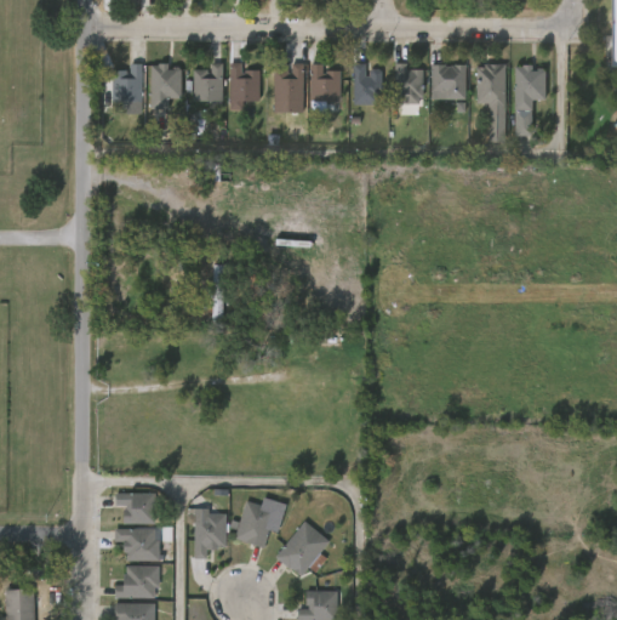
[(241,64),(241,74),(245,74),(245,70),(260,70),(260,101),(244,101),(244,111),(229,111),(229,62),(241,62),(241,64)]
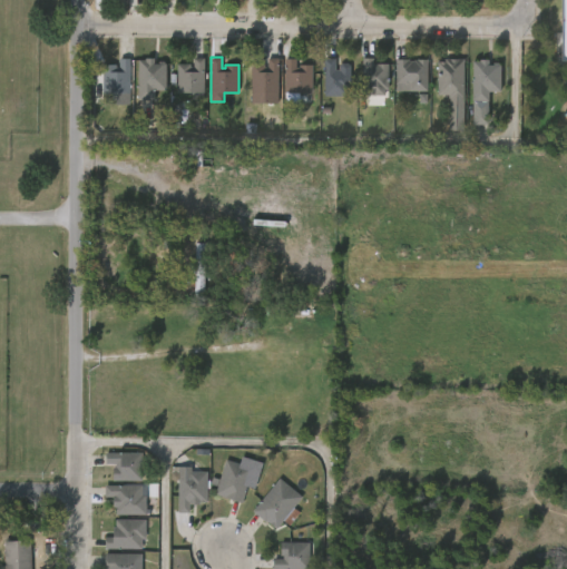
[(157,64),(159,61),(163,61),(166,65),(165,90),(154,90),(154,100),(137,100),(137,59),(154,58),(153,64),(157,64)]
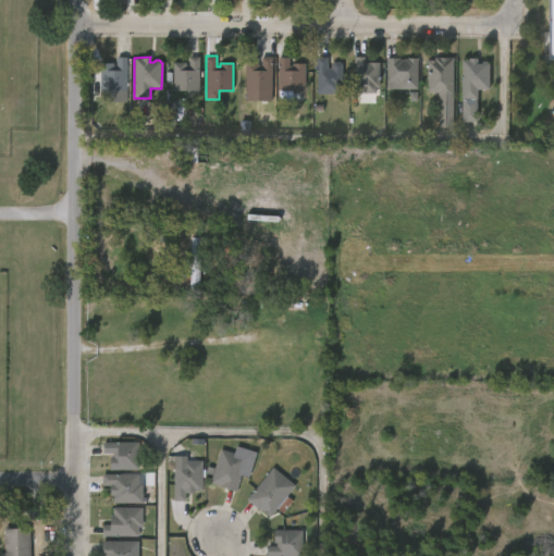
[(200,59),(199,90),(173,89),(173,63),(186,63),(186,65),(189,65),(189,57),(200,58),(200,59)]
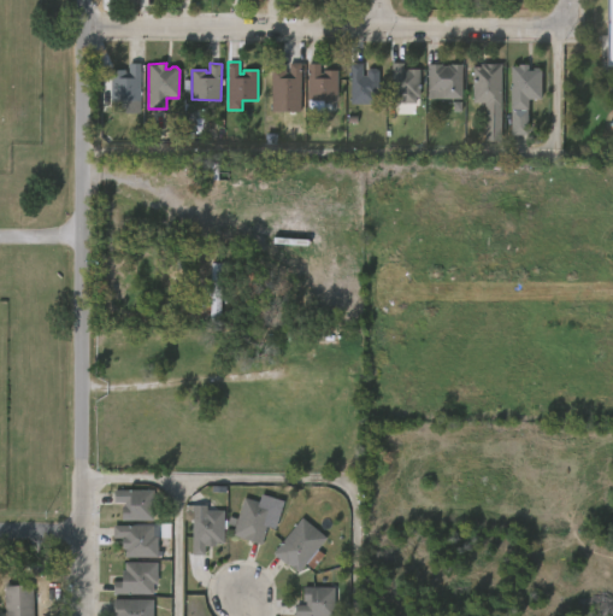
[(364,66),(364,76),(366,76),(366,71),(370,69),(377,69),(379,72),(379,97),(376,97),(376,106),(352,105),(352,64),(364,63),(364,66)]
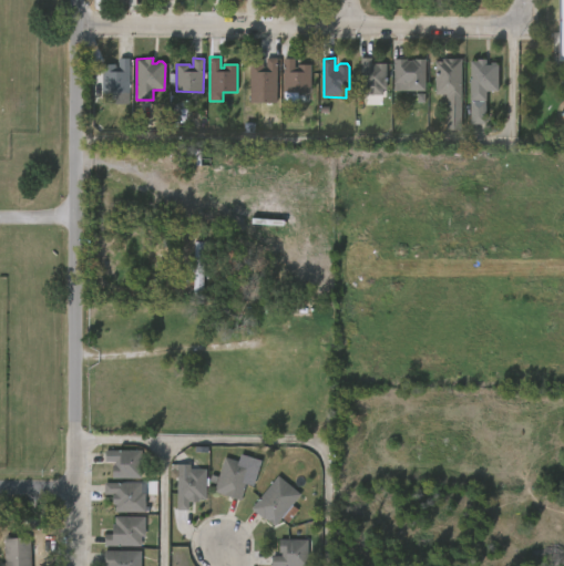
[(372,58),(372,64),(388,64),(387,95),(361,95),(361,58),(372,58)]
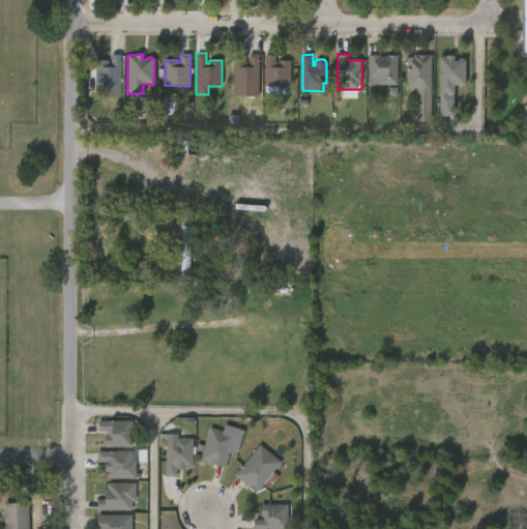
[(121,57),(120,86),(95,85),(96,60),(108,60),(108,62),(111,62),(111,55),(121,55),(121,57)]
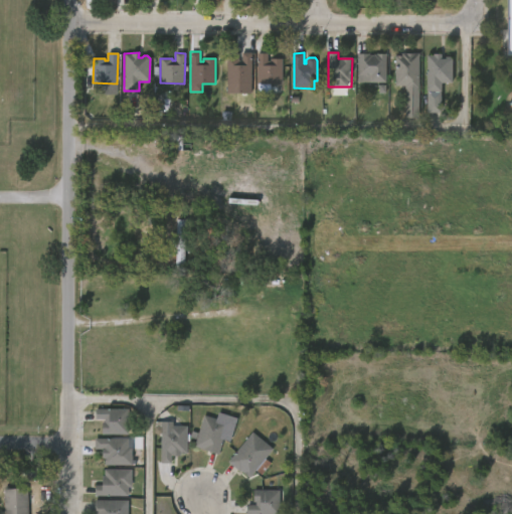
[(253,54),(252,95),(229,94),(229,59),(241,59),(241,61),(244,61),(244,53),(253,54)]
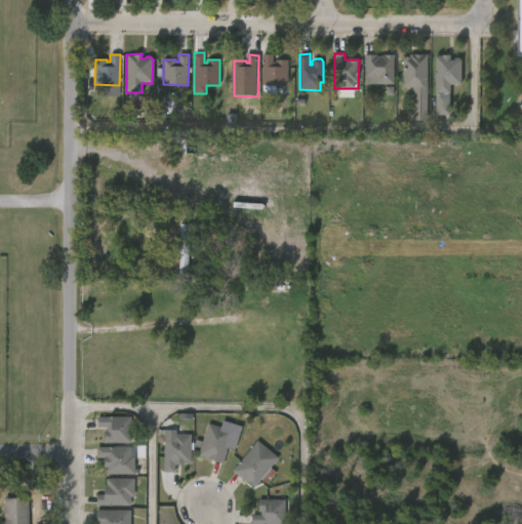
[(273,56),(273,64),(276,64),(276,61),(288,61),(288,86),(263,85),(263,54),(273,54),(273,56)]
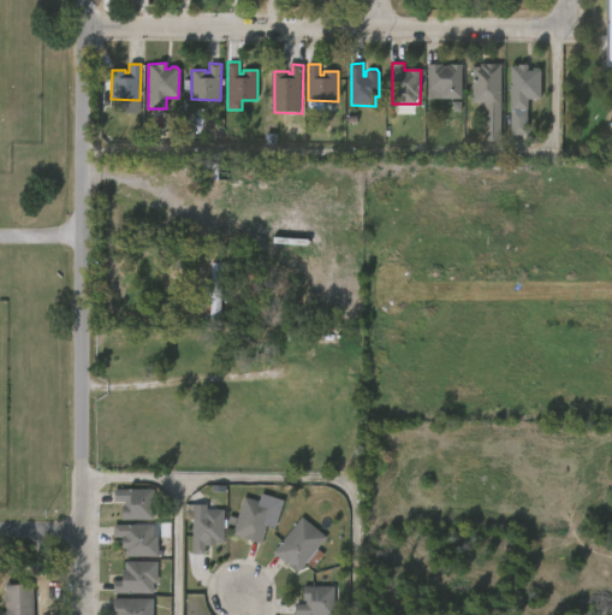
[(501,64),(501,142),(485,141),(485,104),(473,102),(473,66),(480,66),(481,64),(501,64)]
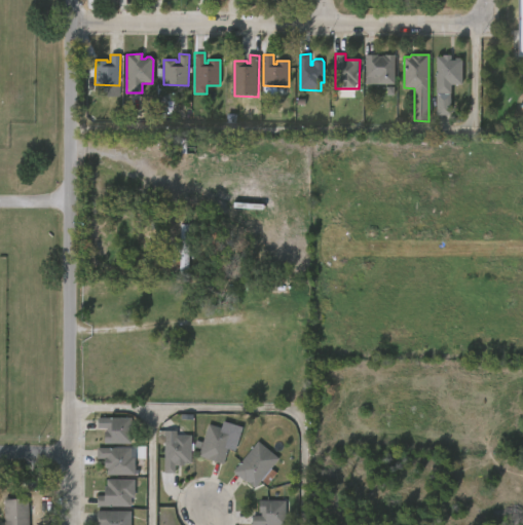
[(453,60),(459,58),(461,61),(461,85),(451,84),(451,94),(436,94),(436,57),(443,57),(443,54),(451,55),(451,60),(453,60)]
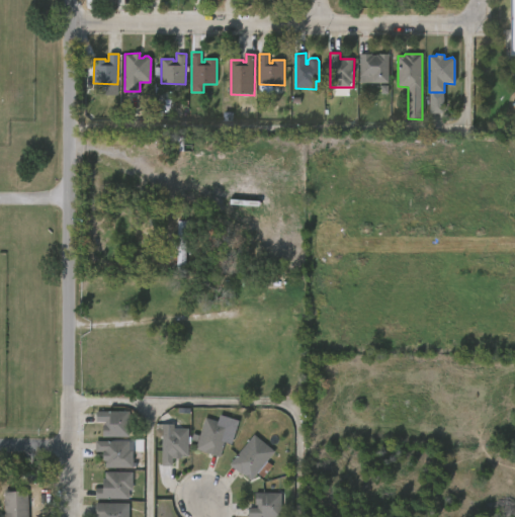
[(390,55),(390,83),(372,83),(372,78),(360,78),(360,55),(376,56),(376,55),(390,55)]
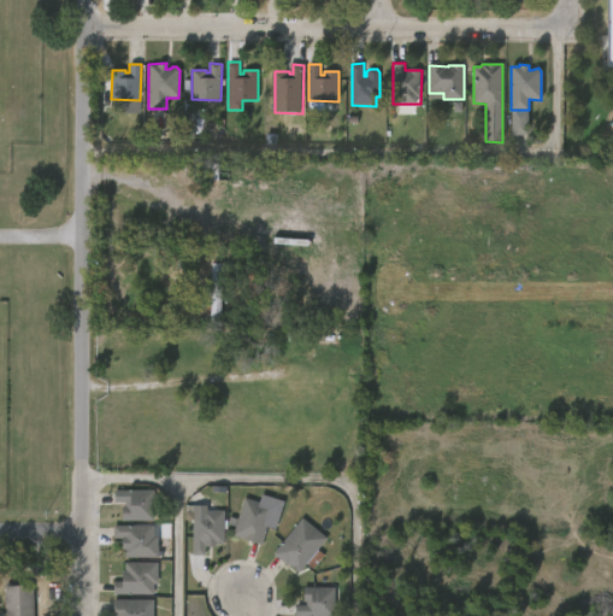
[(225,265),(223,323),(212,323),(214,264),(225,265)]
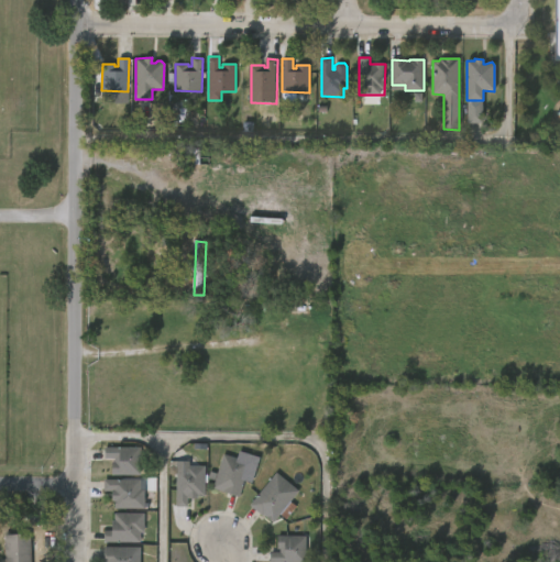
[(190,278),(178,278),(178,295),(190,294),(190,278)]
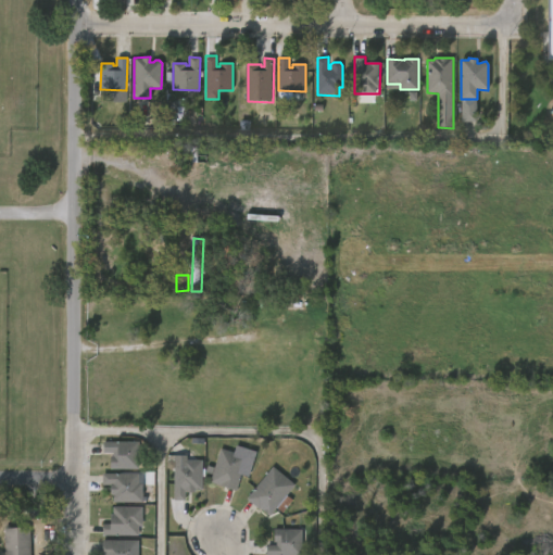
[(141,442),(141,469),(113,469),(113,456),(115,456),(115,453),(105,453),(107,442),(141,442)]
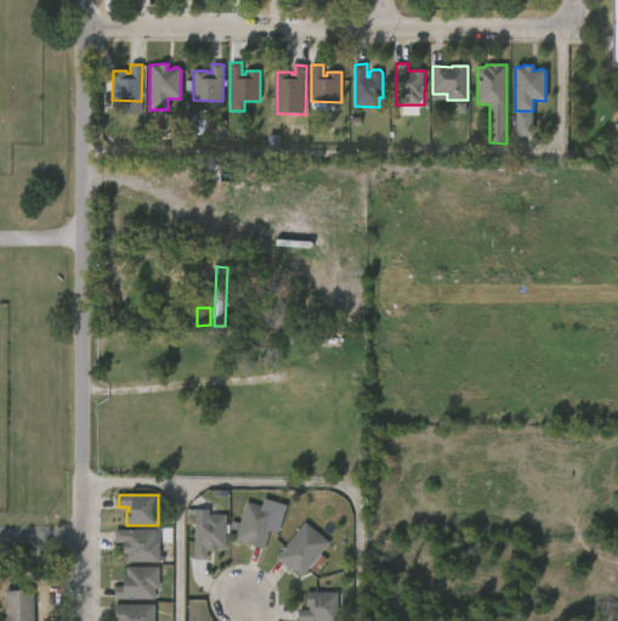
[(279,513),(266,552),(238,542),(241,532),(232,530),(234,521),(243,524),(249,503),(279,513)]
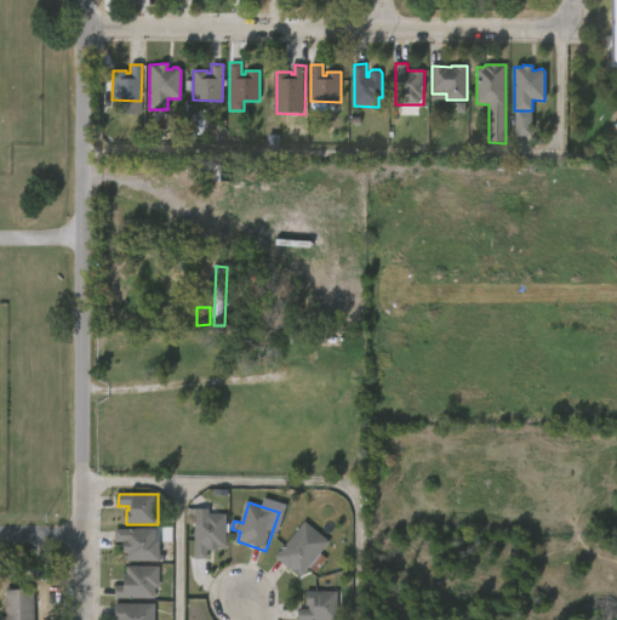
[(209,559),(196,559),(196,518),(209,519),(209,515),(229,515),(228,547),(221,547),(221,550),(209,550),(209,559)]
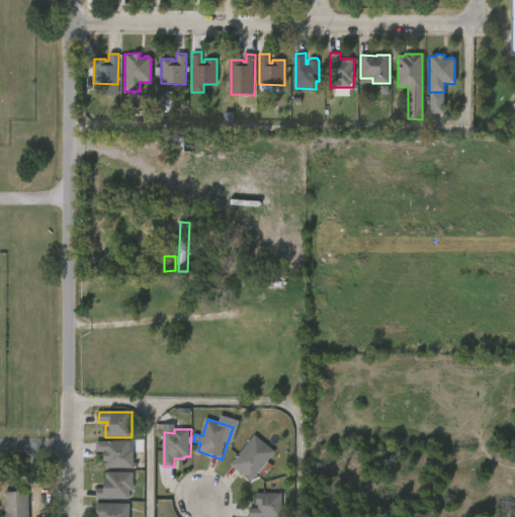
[(275,452),(251,482),(231,464),(254,435),(275,452)]
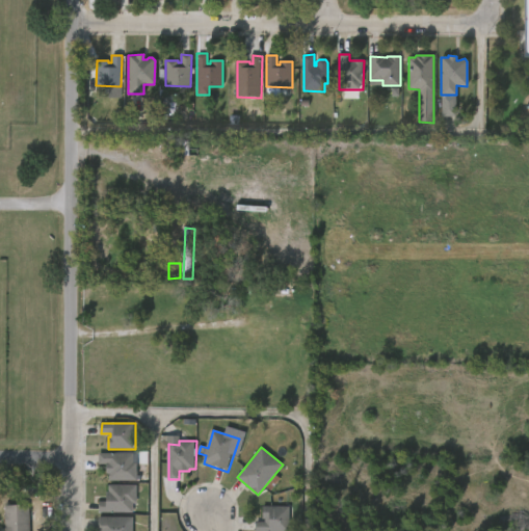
[(135,454),(135,463),(139,463),(139,481),(111,480),(111,475),(109,475),(109,465),(100,465),(101,454),(135,454)]
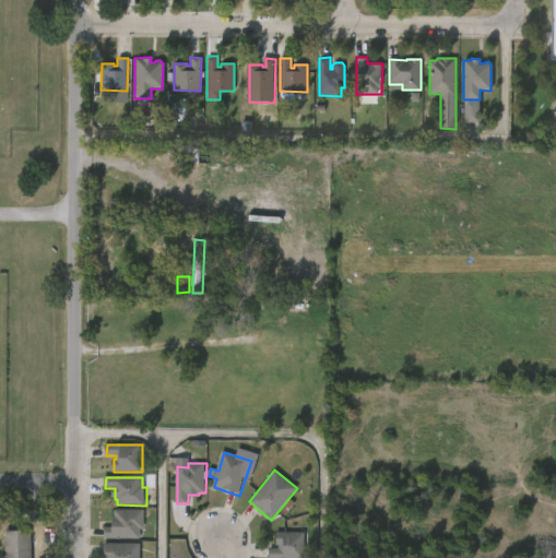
[(145,510),(144,530),(141,530),(141,538),(106,538),(106,527),(113,527),(115,510),(145,510)]
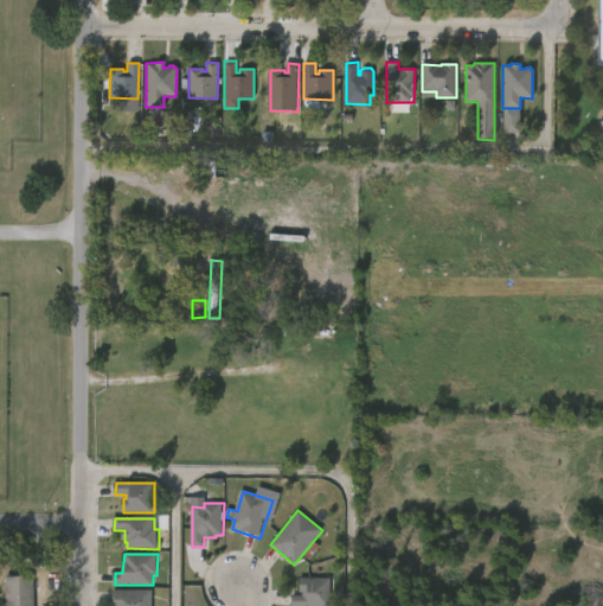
[(11,605),(11,576),(34,576),(34,605),(11,605)]
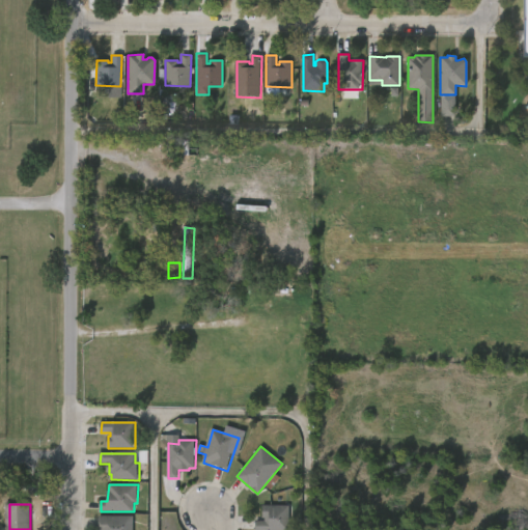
[(289,506),(289,529),(254,529),(254,522),(265,522),(265,519),(261,519),(261,506),(289,506)]
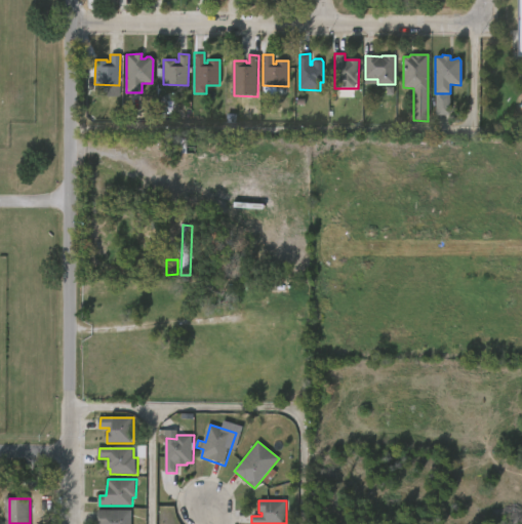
[(133,511),(132,523),(98,523),(99,510),(133,511)]
